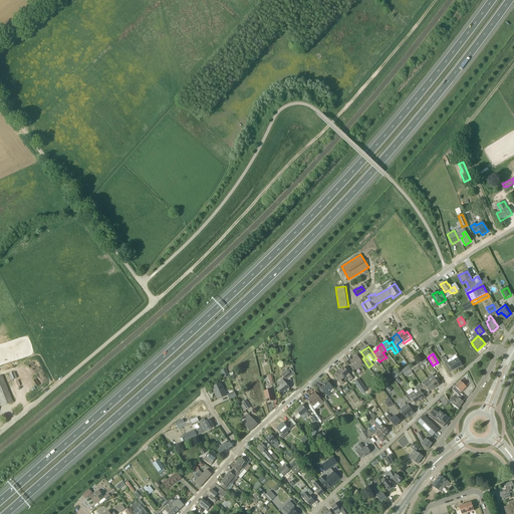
[(462,365),(458,358),(456,355),(453,356),(453,357),(448,360),(446,357),(445,357),(442,359),(445,364),(448,362),(448,363),(452,371),(462,365)]
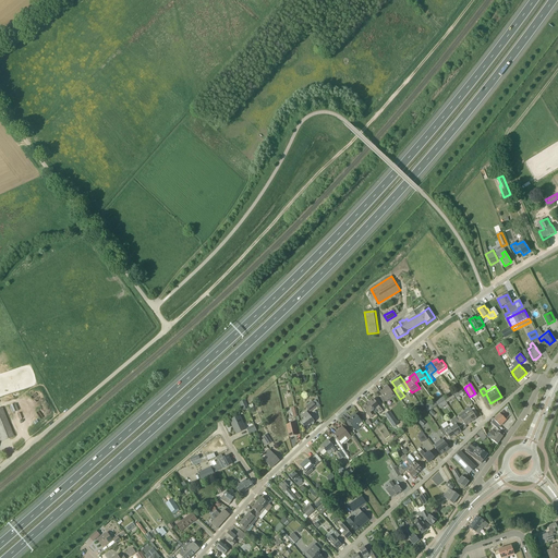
[(389,399),(395,396),(388,388),(386,390),(380,393),(383,397),(380,398),(384,403),(386,401),(389,399)]
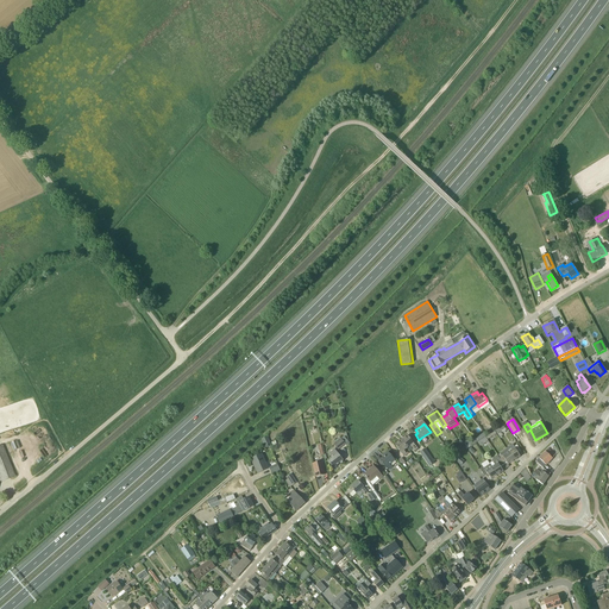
[(495,431),(498,435),(506,429),(503,426),(495,431)]
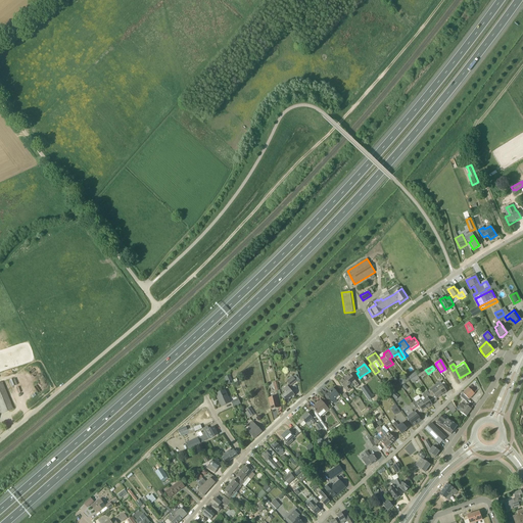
[(359,385),(355,381),(350,374),(344,378),(349,385),(352,383),(357,387),(359,385)]
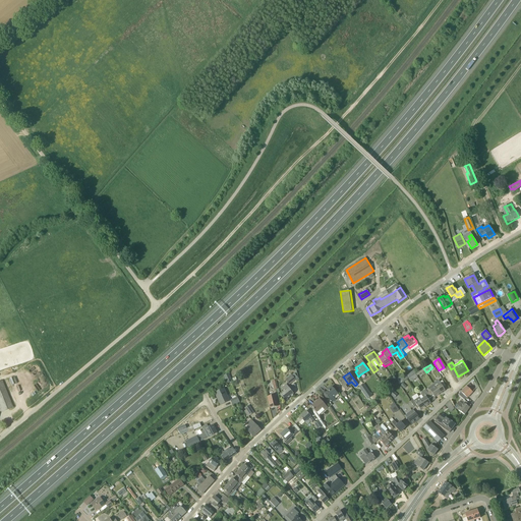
[(289,385),(293,382),(298,378),(295,373),(286,381),(289,385)]
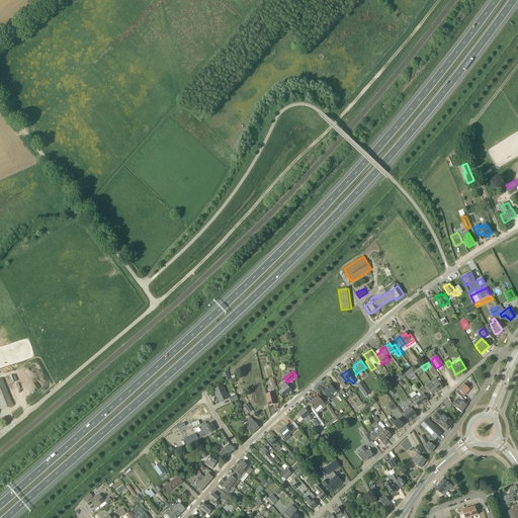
[(397,382),(406,376),(404,373),(400,376),(399,374),(395,376),(397,379),(396,380),(397,382)]
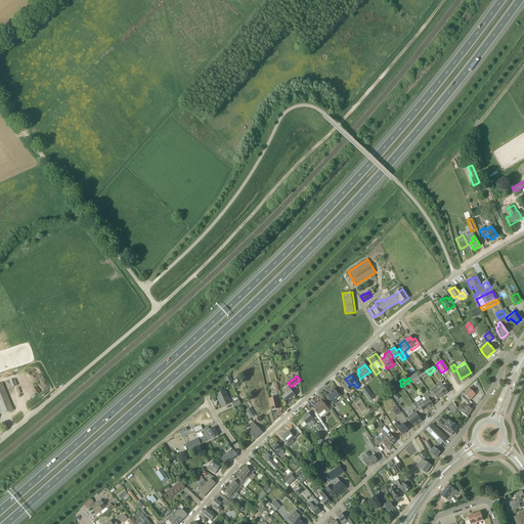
[(348,388),(350,386),(345,379),(340,383),(348,393),(350,391),(348,388)]
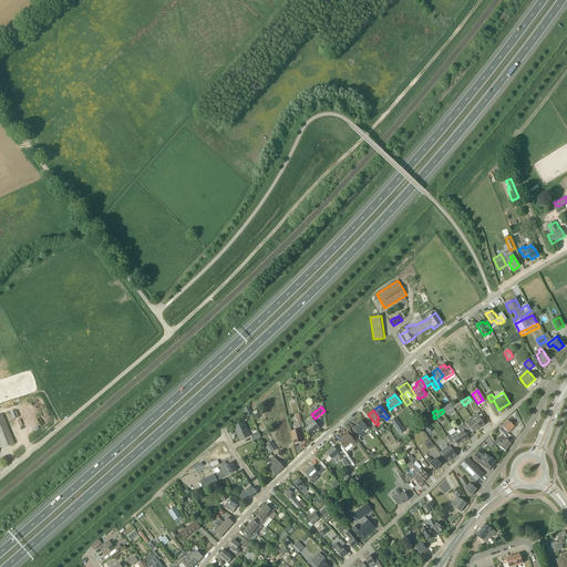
[(2,414),(0,415),(0,444),(1,449),(14,444),(2,414)]
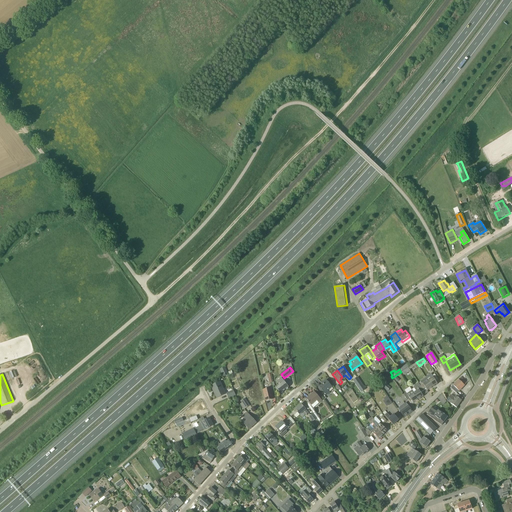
[(428,381),(432,387),(437,384),(436,381),(438,379),(435,374),(432,376),(432,375),(427,379),(428,381)]
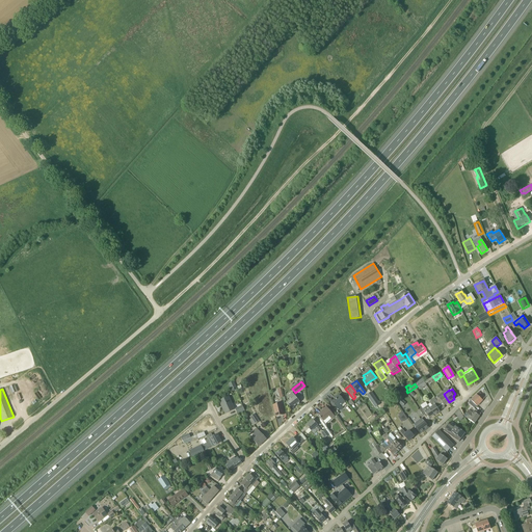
[(286,402),(288,405),(291,409),(299,402),(292,393),(289,396),(291,399),(286,402)]
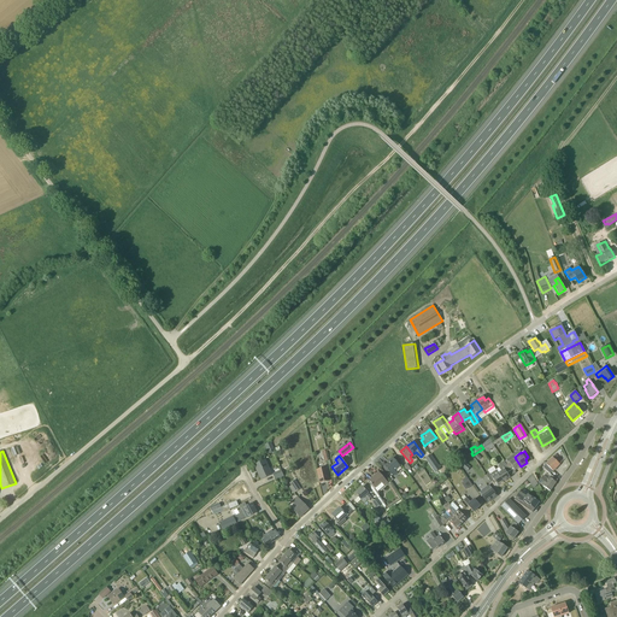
[(516,459),(515,457),(513,456),(507,460),(509,460),(507,462),(506,460),(505,462),(504,462),(505,463),(510,470),(512,468),(515,471),(521,466),(516,459)]
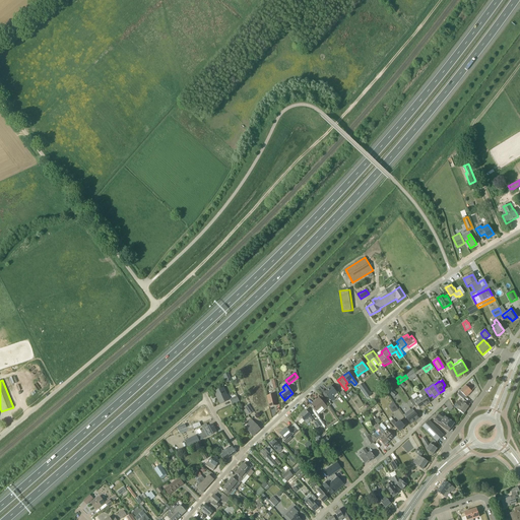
[(466,397),(471,391),(473,389),(467,384),(466,386),(460,392),(466,397)]
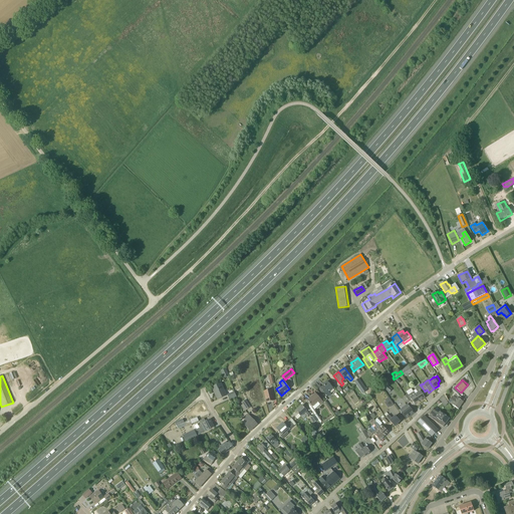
[(321,389),(326,395),(328,397),(330,395),(328,393),(333,389),(327,381),(323,386),(324,386),(321,389)]
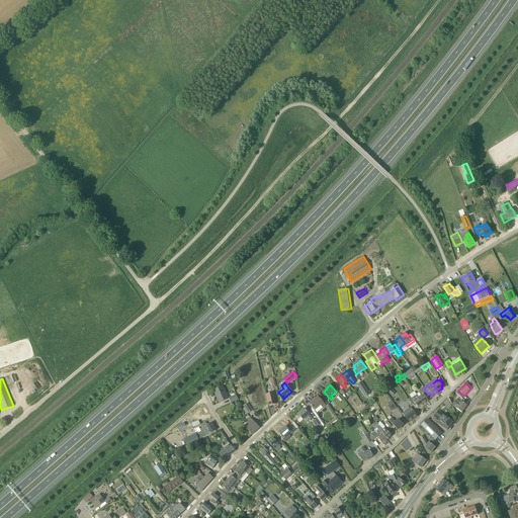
[(228,399),(226,395),(223,386),(213,391),(217,397),(218,396),(221,403),(228,399)]
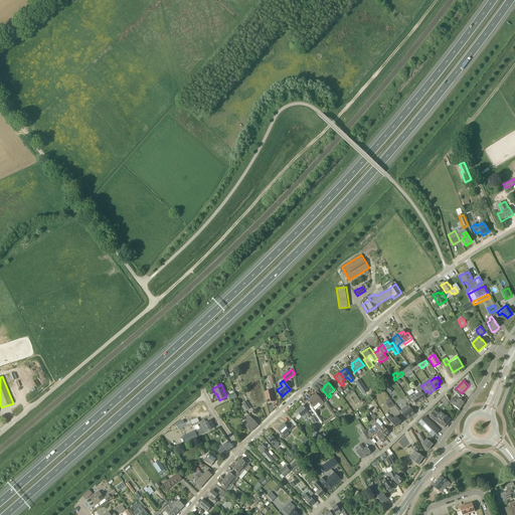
[(422,393),(425,392),(421,386),(420,385),(417,387),(416,390),(418,393),(416,395),(415,395),(420,402),(425,398),(422,393)]
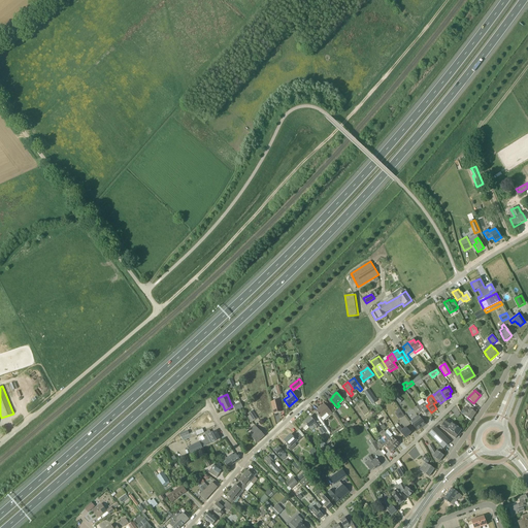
[(470,406),(473,403),(467,398),(465,400),(470,406)]
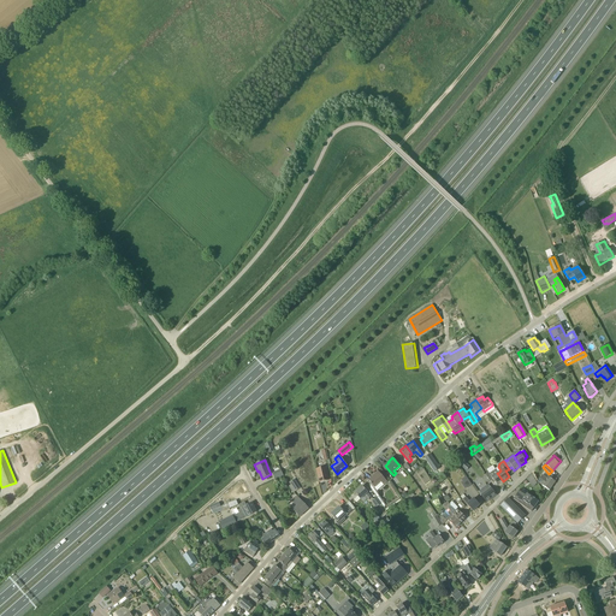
[(497,473),(498,473),(492,466),(486,469),(489,473),(485,475),(490,481),(493,479),(497,485),(503,481),(497,473)]
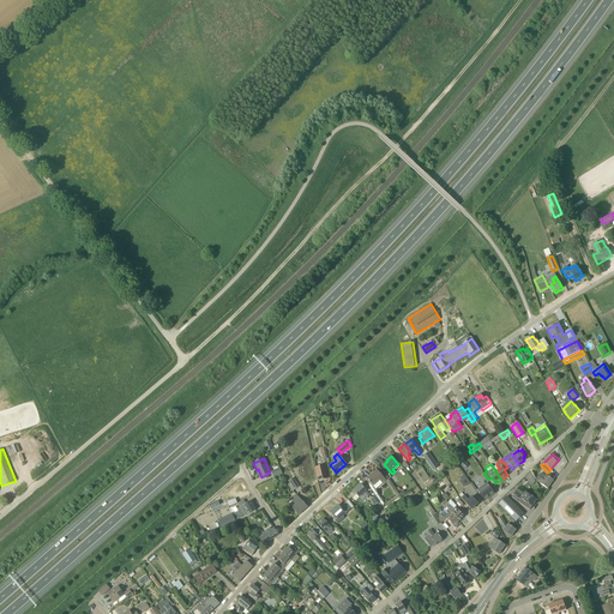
[(327,479),(326,473),(325,465),(315,468),(318,481),(327,479)]
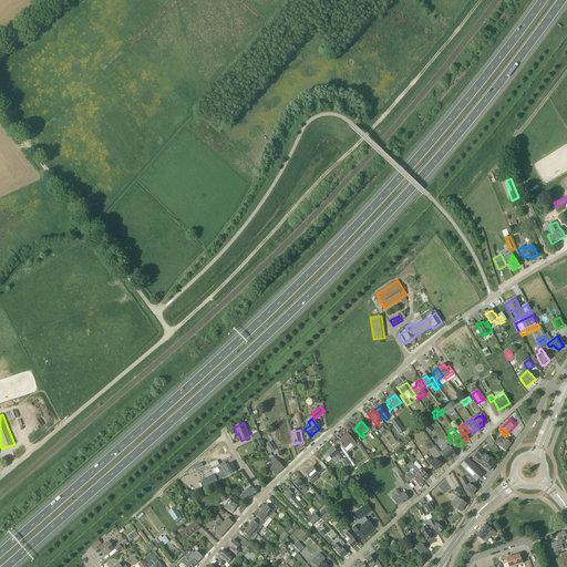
[(393,450),(399,445),(390,431),(380,436),(389,449),(392,446),(393,450)]
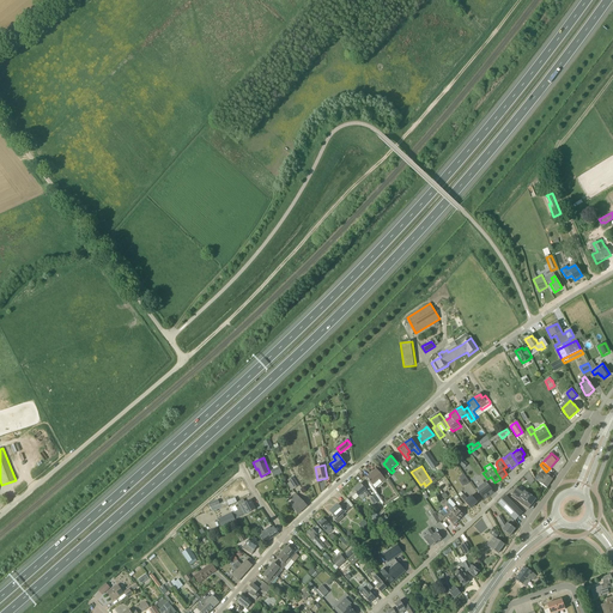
[(382,483),(386,480),(376,469),(372,472),(366,478),(370,481),(369,481),(369,483),(368,484),(375,495),(380,502),(382,505),(383,503),(382,501),(377,493),(376,490),(376,489),(382,483)]
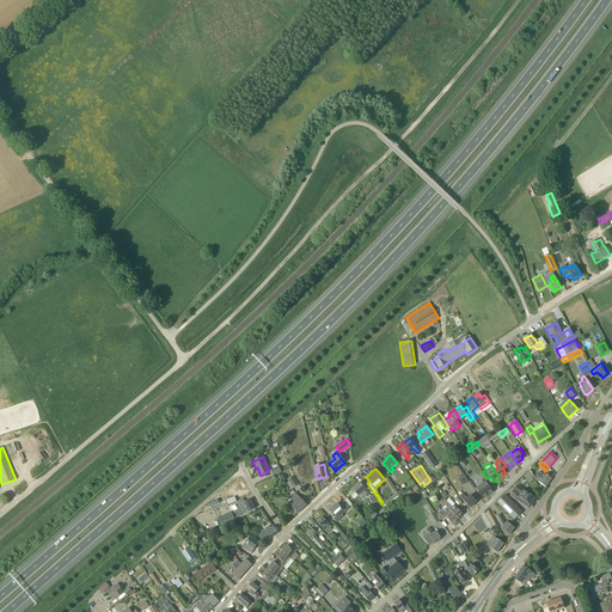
[(528,471),(522,476),(530,484),(533,481),(528,471)]
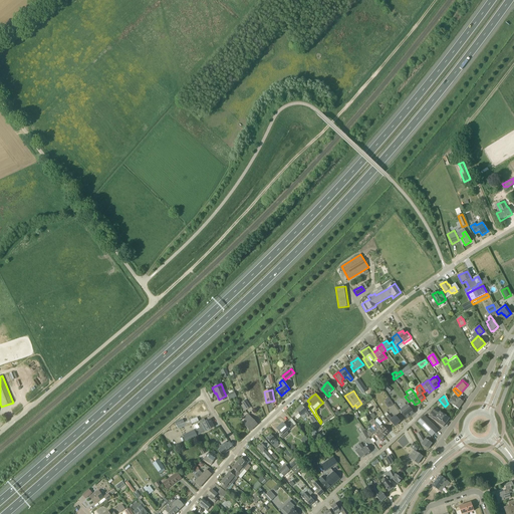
[(465,400),(460,396),(458,399),(458,398),(457,400),(453,397),(449,403),(453,405),(458,410),(464,402),(463,402),(465,400)]
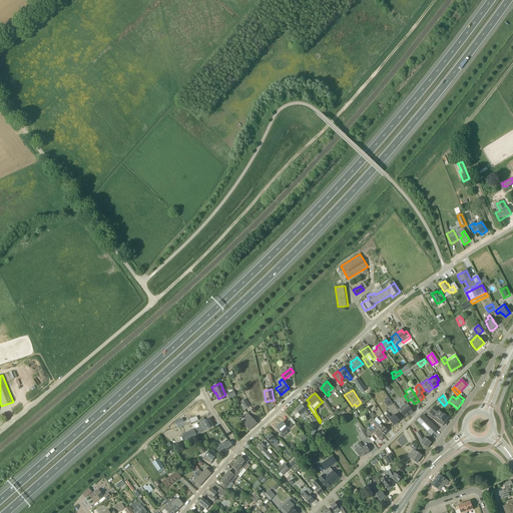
[(393,404),(388,397),(384,399),(386,401),(384,402),(387,408),(393,404)]
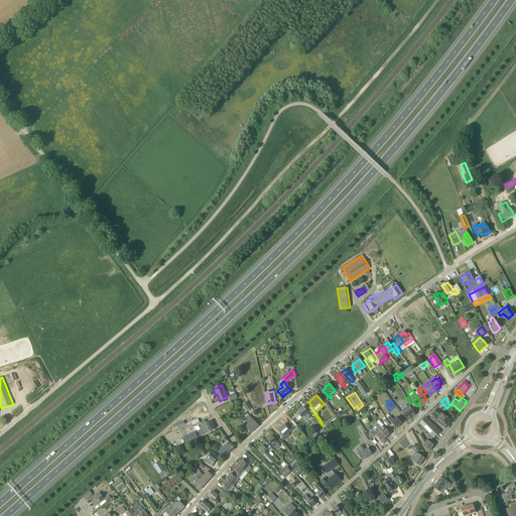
[(246,413),(248,411),(251,409),(246,402),(243,404),(244,406),(242,407),(246,413)]
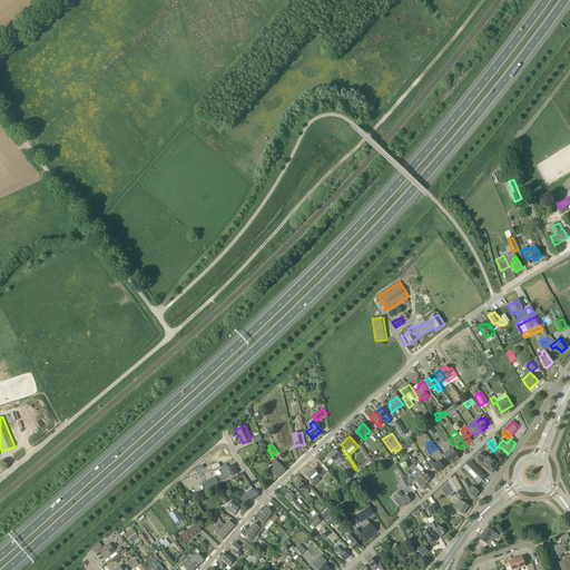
[(457,460),(459,458),(452,449),(443,455),(450,464),(457,460)]
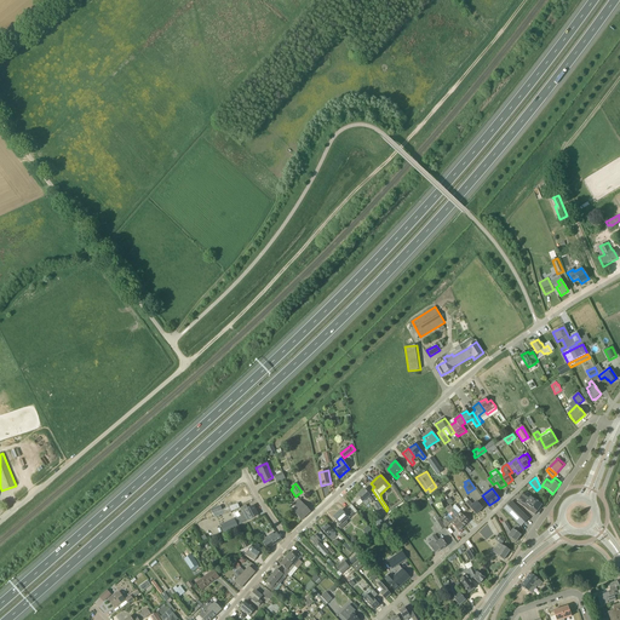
[(371,503),(373,500),(369,497),(371,497),(365,489),(357,497),(354,499),(356,503),(359,506),(363,503),(367,499),(371,503)]
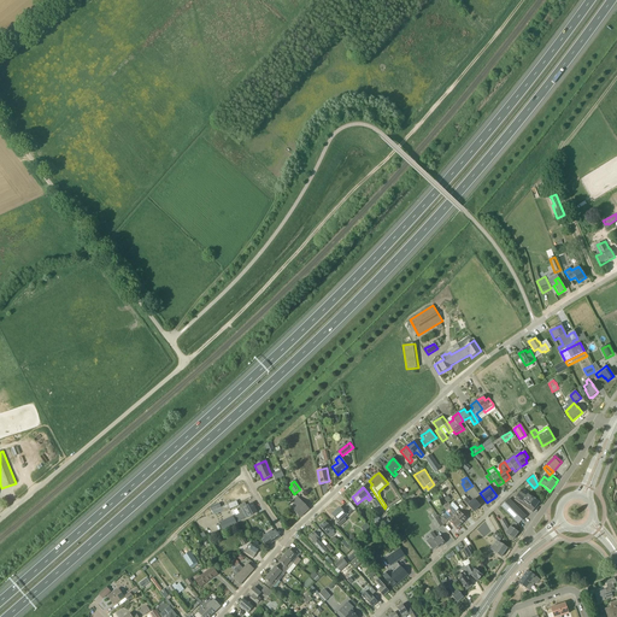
[(539,503),(522,491),(515,500),(533,512),(539,503)]
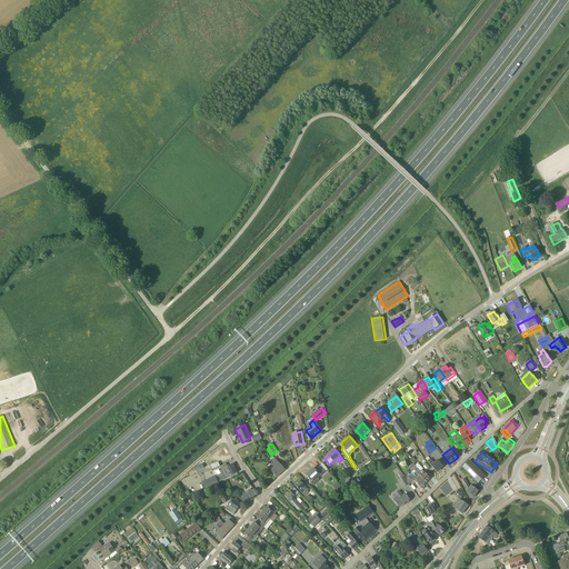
[(277,478),(285,470),(275,459),(270,462),(275,468),(271,471),(277,478)]
